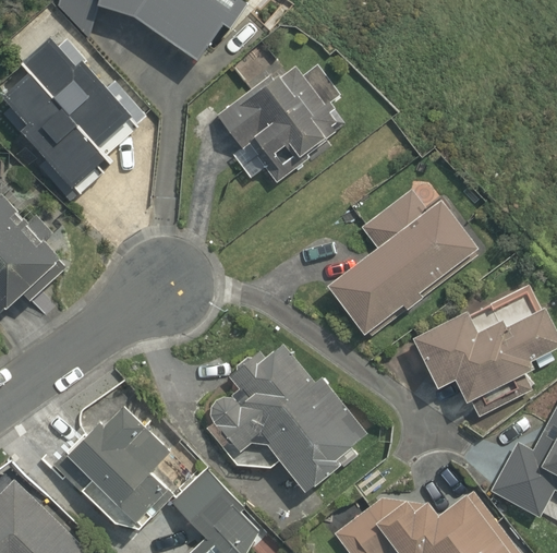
[(137,22),(201,65),(226,31),(233,36),(253,9),(240,0),(98,0),(96,10),(137,22)]
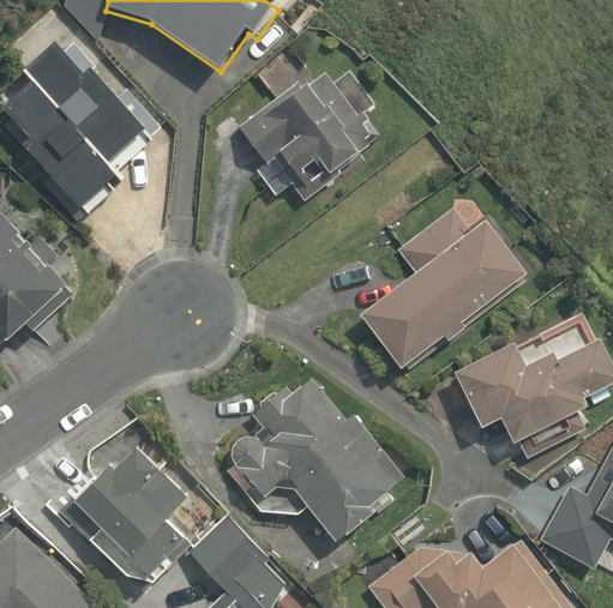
[(26,144),(82,212),(119,182),(112,174),(156,138),(50,6),(4,43),(32,79),(1,104),(30,140),(26,144)]
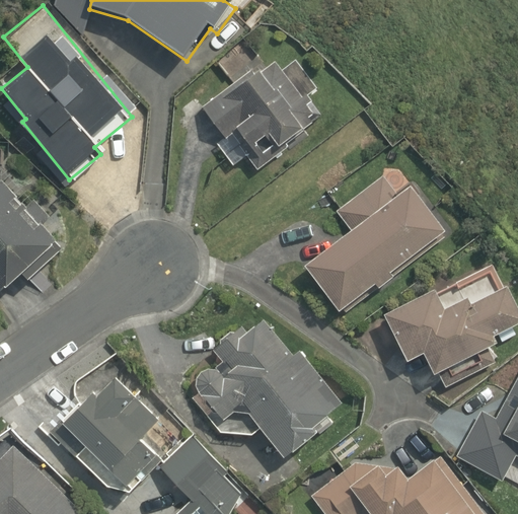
[(220,101),(206,112),(220,134),(235,125),(253,154),(313,116),(272,50),(212,88),(220,101)]
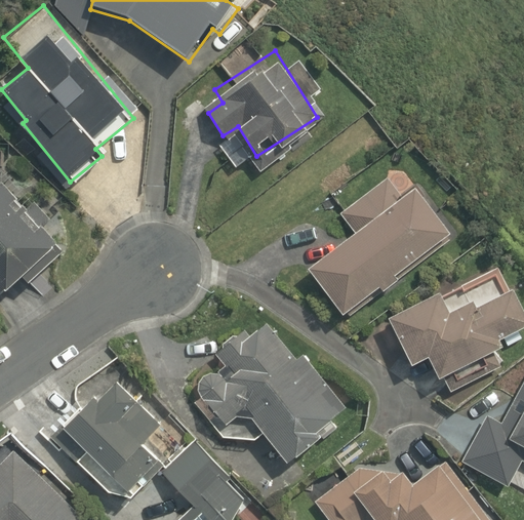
[(453,232),(397,160),(336,208),(357,234),(309,271),(345,317),(453,232)]
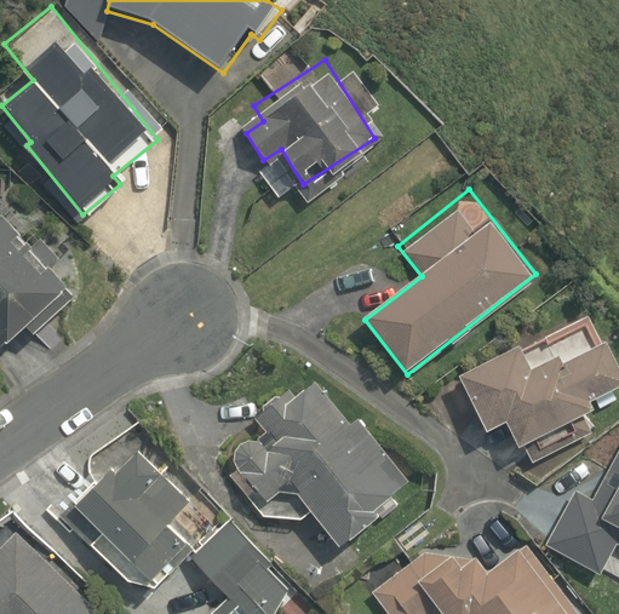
[(43,276),(10,240),(17,233),(0,213),(0,361),(74,296),(50,269),(43,276)]
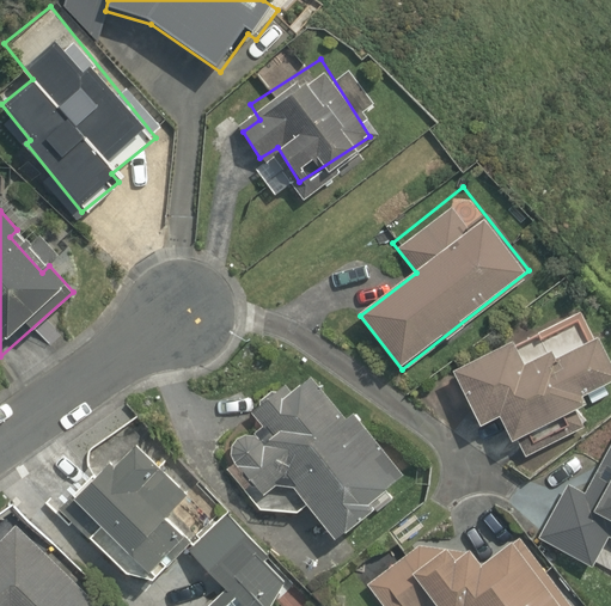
[(500,420),(513,442),(524,460),(580,428),(569,410),(586,401),(582,393),(610,377),(610,366),(579,308),(451,381),(480,432),(500,420)]
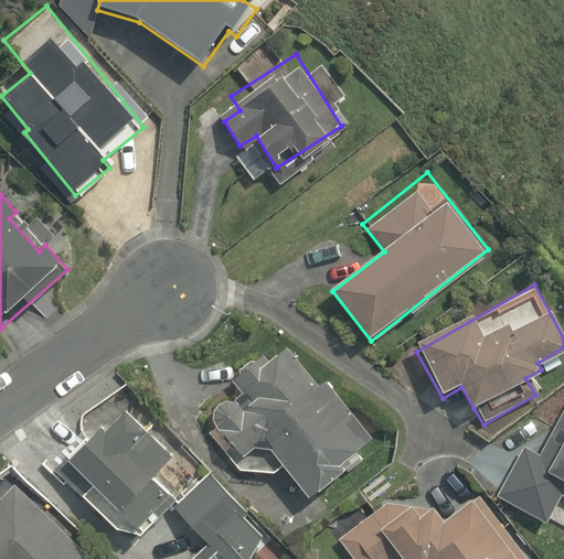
[(210,420),(241,461),(283,468),(308,500),(375,449),(325,382),(315,389),(280,345),(226,386),(236,399),(210,420)]
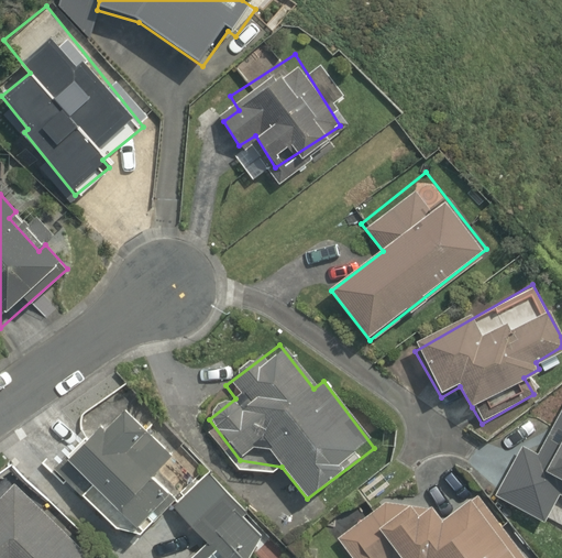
[(561,405),(552,424),(561,428),(561,436),(561,438),(549,433),(538,453),(526,447),(500,491),(543,516),(555,495),(561,498),(561,405)]
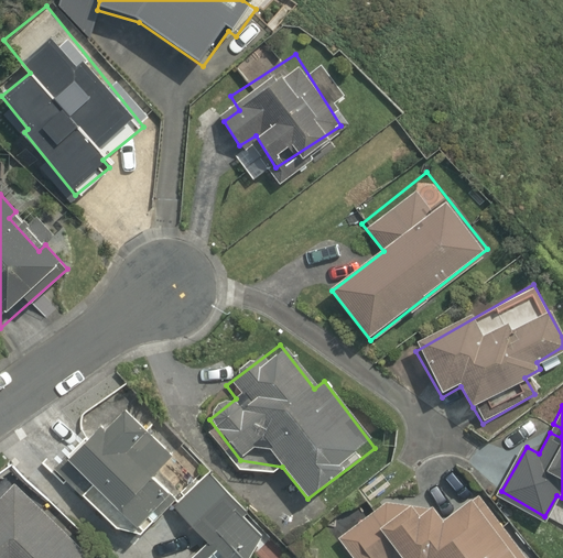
[(64,455),(51,469),(131,544),(172,499),(154,482),(175,459),(123,412),(109,427),(103,420),(68,459),(64,455)]
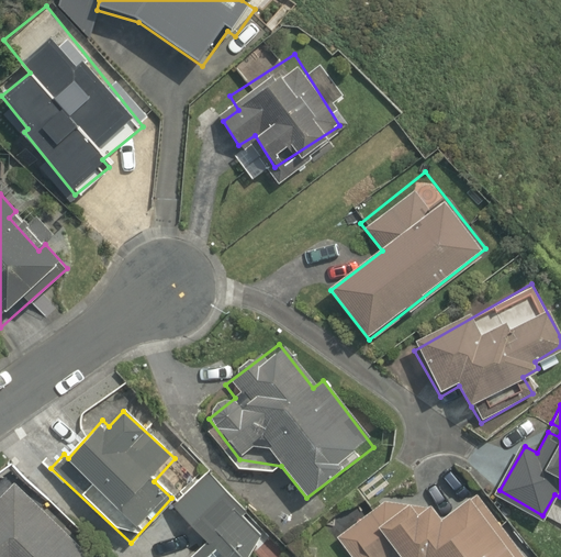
[(243,556),(236,550),(261,530),(214,470),(174,504),(206,545),(195,556),(243,556)]
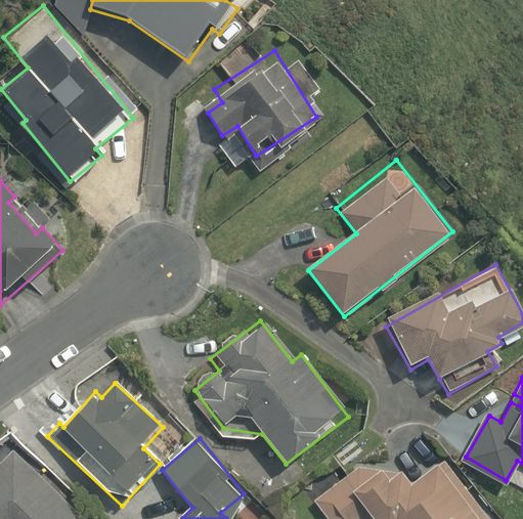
[(87,518),(11,445),(0,457),(0,518),(87,518)]
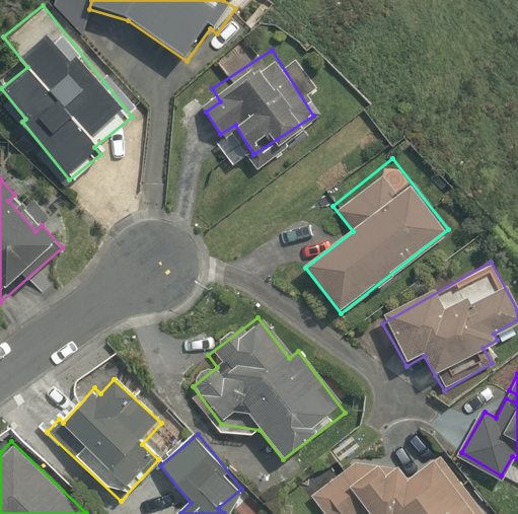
[(477,513),(436,452),(404,473),(394,459),(357,454),(308,487),(325,513),(357,513),(477,513)]
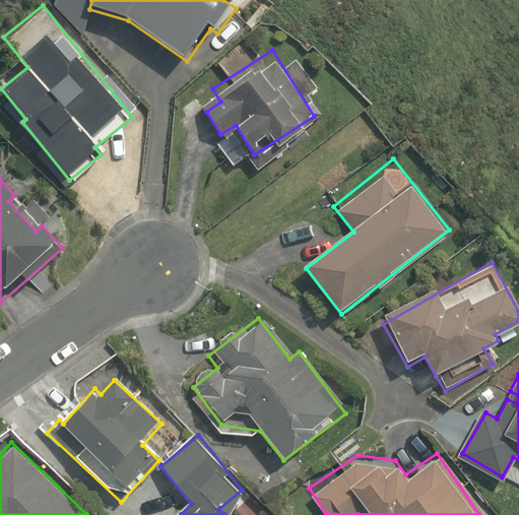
All buildings are outlined.
